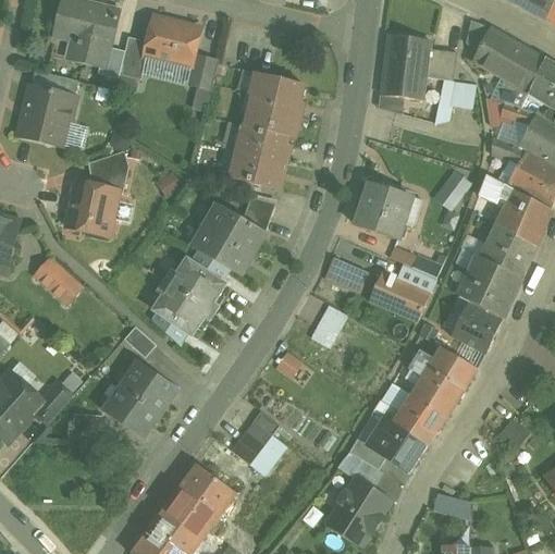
[(121,9),(84,0),(60,0),(52,35),(75,40),(71,60),(99,66),(107,69),(112,47),(121,9)]
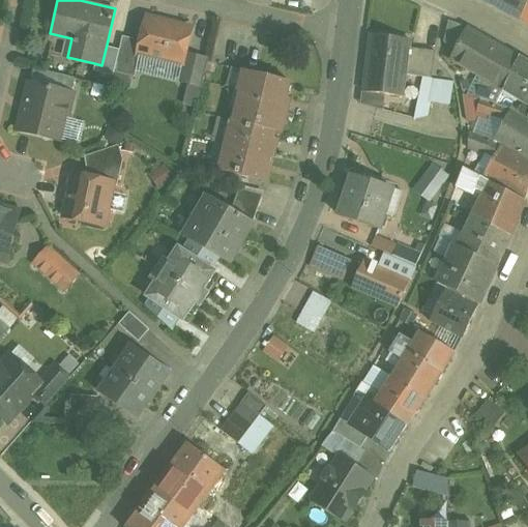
[(487,0),(520,17),(527,0),(487,0)]
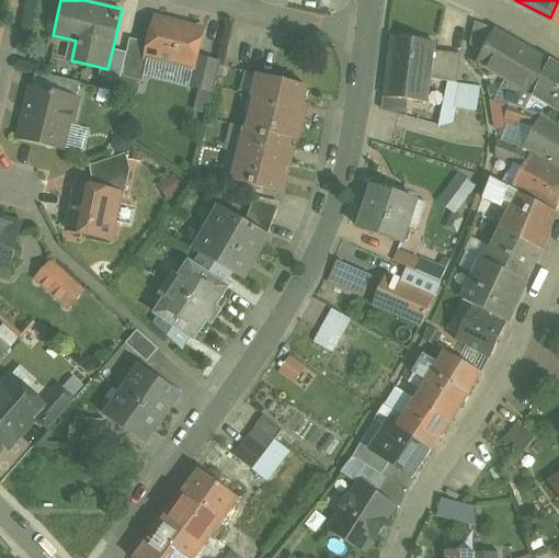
[(202,27),(155,16),(149,41),(146,56),(147,56),(192,67),(202,27)]
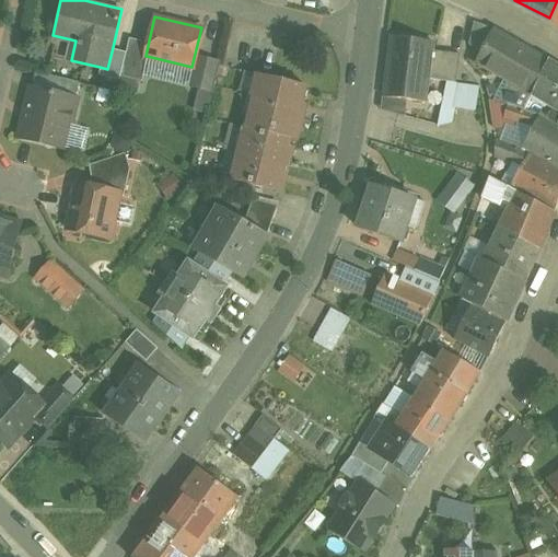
[(492,26),(473,20),(467,43),(480,49),(492,26)]
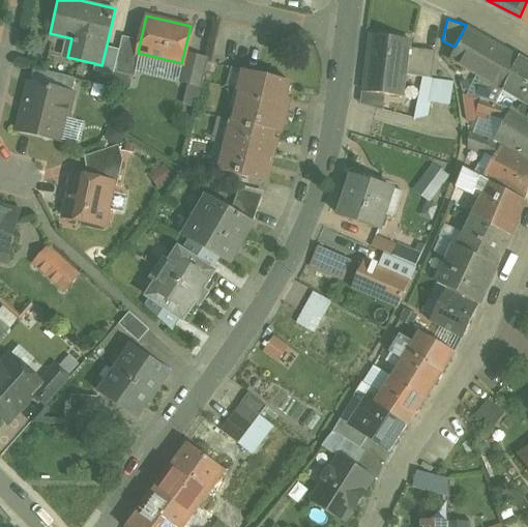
[(518,56),(466,25),(455,47),(449,57),(476,72),(466,93),(496,103),(503,86),(518,56)]
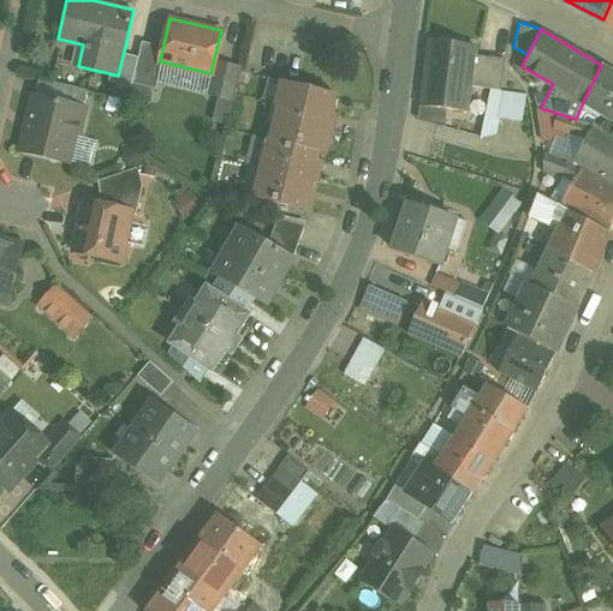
[(474,43),(430,37),(422,105),(465,109),(468,95),(469,84),(488,87),(500,88),(503,63),(504,57),(472,53),(474,43)]
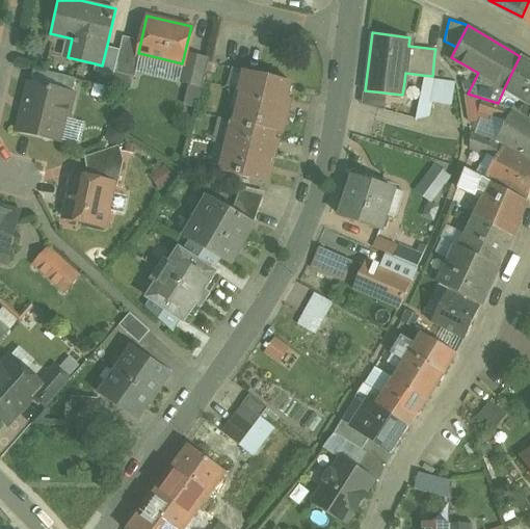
[(141,38),(122,34),(118,48),(113,71),(134,75),(139,53),(138,53),(141,38)]
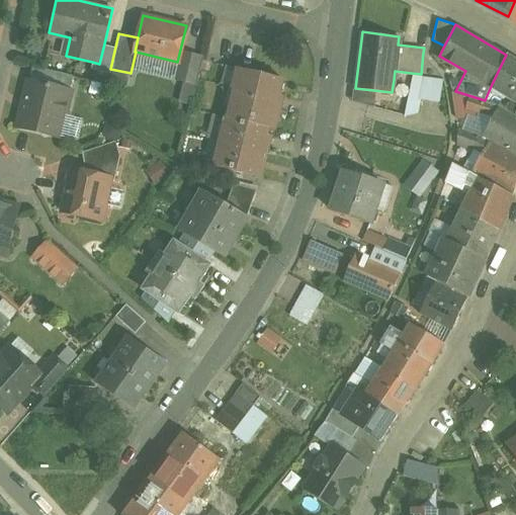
[(115,47),(104,44),(99,64),(92,62),(91,68),(109,72),(110,69),(115,47)]
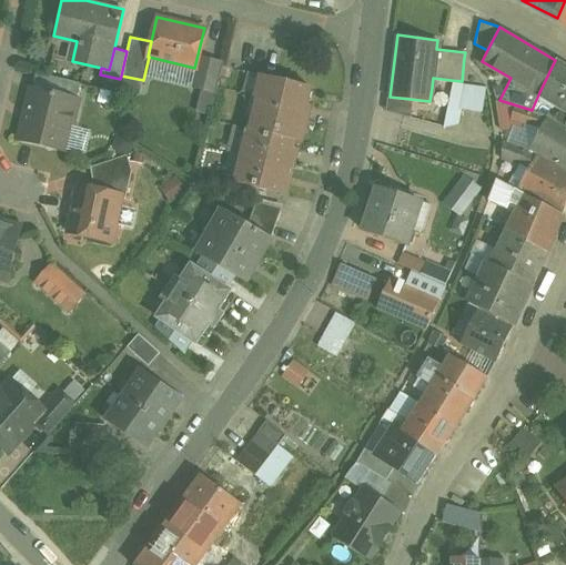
[(565,66),(555,60),(539,92),(565,108),(565,66)]
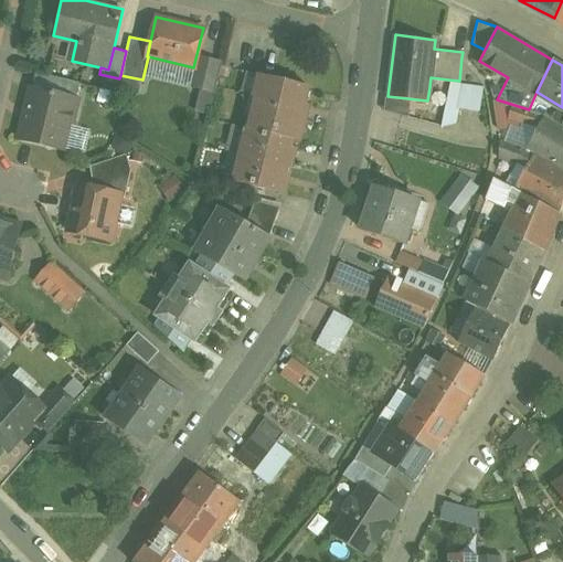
[(80,82),(35,71),(31,86),(76,96),(80,82)]
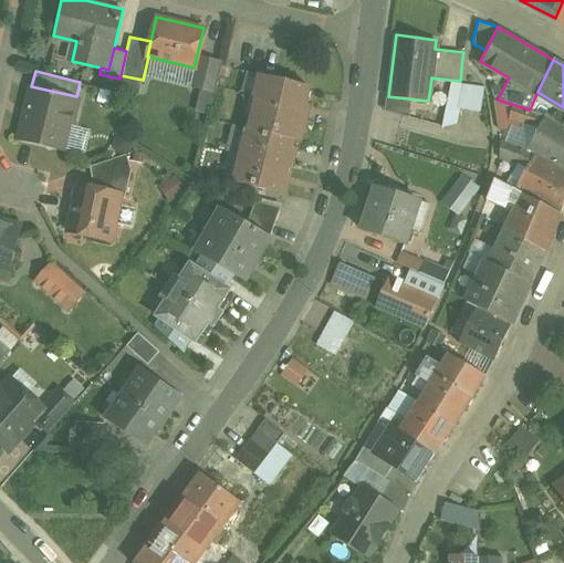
[(309,85),(259,73),(254,94),(257,94),(249,126),(247,126),(244,132),(240,131),(237,146),(241,147),(239,158),(233,157),(230,173),(235,174),(233,179),(281,191),(293,138),(300,139),(309,104),(304,103),(309,85)]
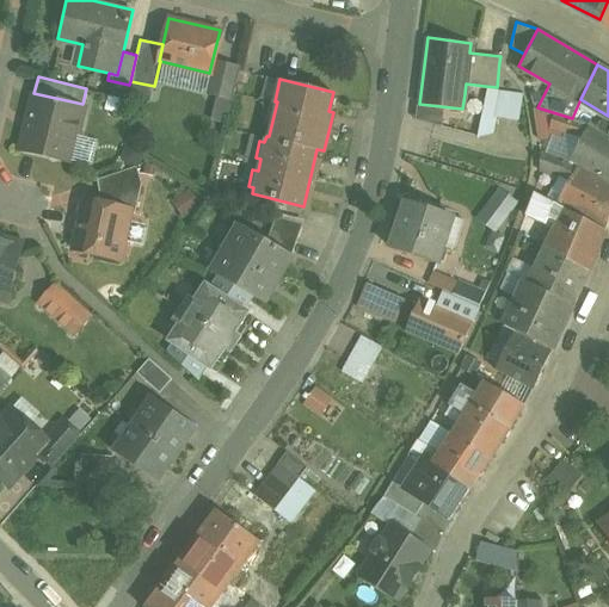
[(485,86),(466,84),(465,94),(484,98),(485,86)]
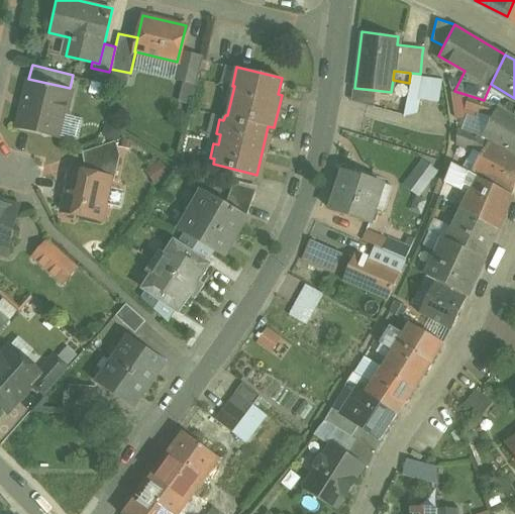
[(28,79),(17,125),(59,135),(59,133),(61,134),(65,117),(63,117),(70,89),(70,88),(28,79)]
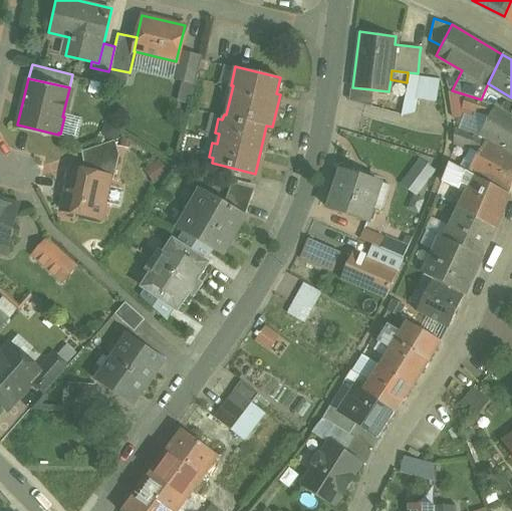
[(452,90),(448,89),(452,115),(464,115),(466,107),(484,113),(489,113),(479,133),(511,151),(511,112),(510,111),(495,102),(495,103),(481,99),(452,90)]
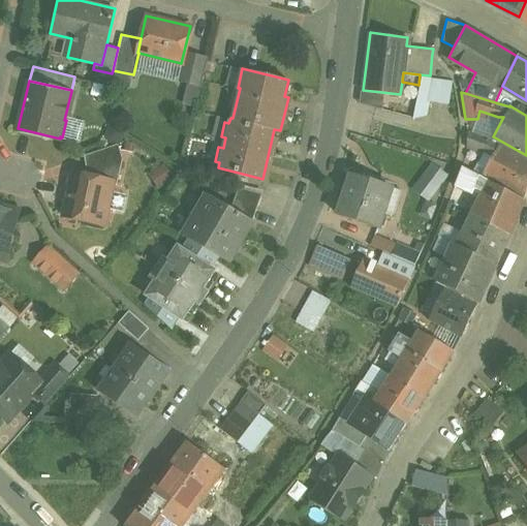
[(416,97),(400,94),(396,114),(412,117),(416,97)]
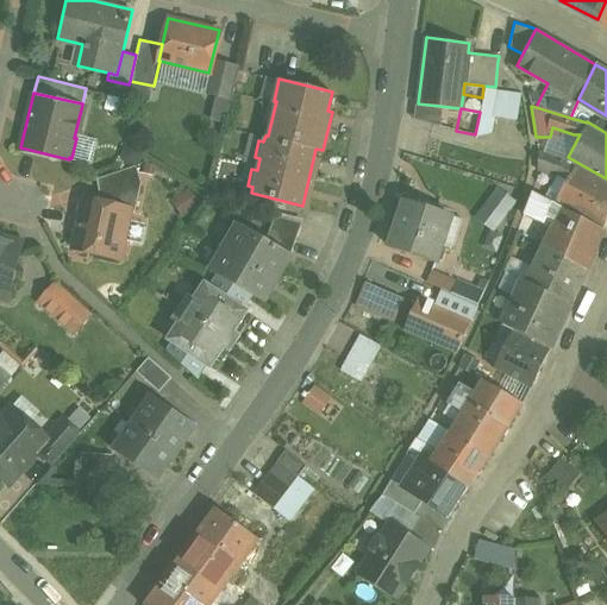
[(606,127),(606,120),(593,113),(587,121),(605,132),(606,127)]
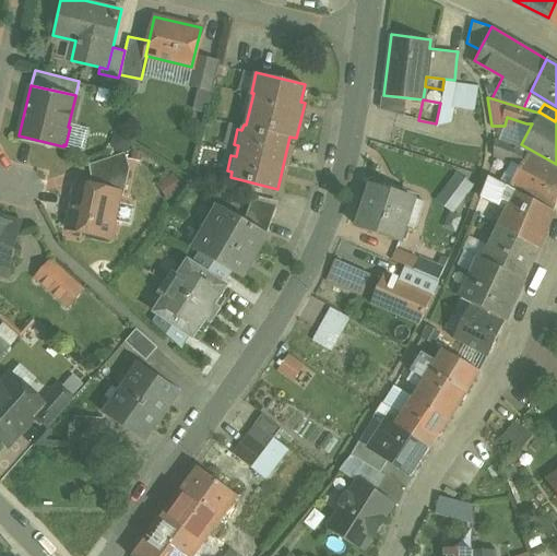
[(556,199),(556,168),(516,145),(494,137),(493,154),(509,161),(510,157),(521,164),(509,185),(554,208),(556,199)]
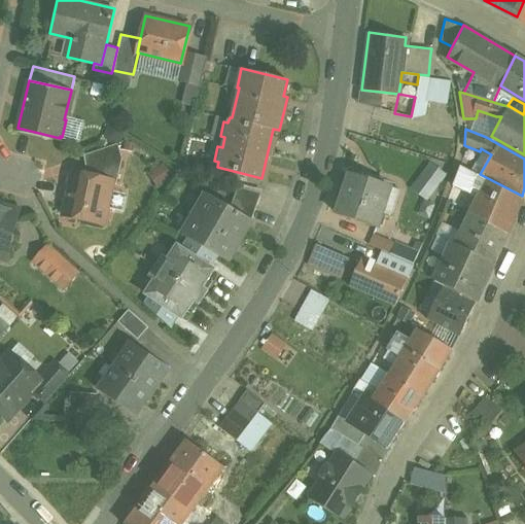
[(116,142),(83,153),(85,166),(84,173),(110,179),(110,180),(115,181),(121,158),(116,142)]
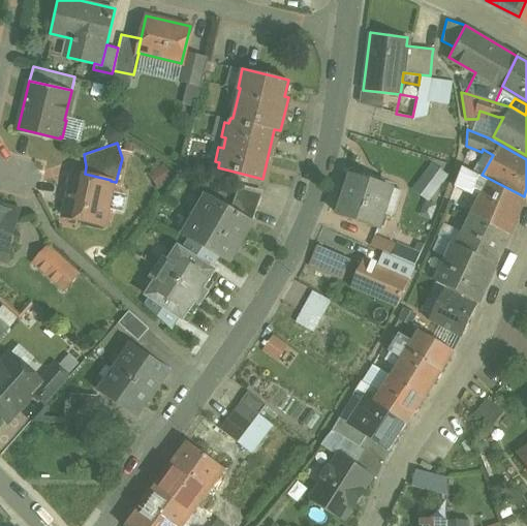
[(426,198),(442,172),(432,164),(414,192),(426,198)]
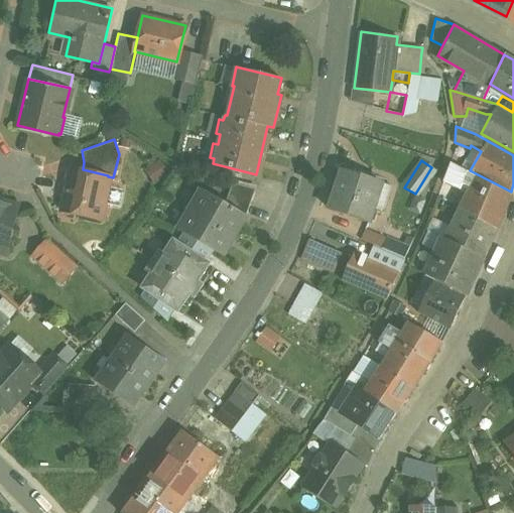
[(510,194),(451,161),(442,181),(460,189),(463,182),(471,185),(459,207),(496,228),(510,194)]
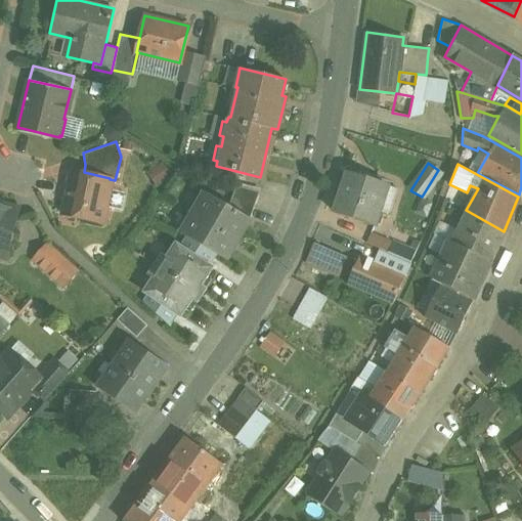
[(84,172),(72,170),(71,173),(70,174),(68,181),(69,182),(62,213),(100,221),(100,219),(105,214),(107,207),(104,201),(110,179),(110,178),(84,172)]
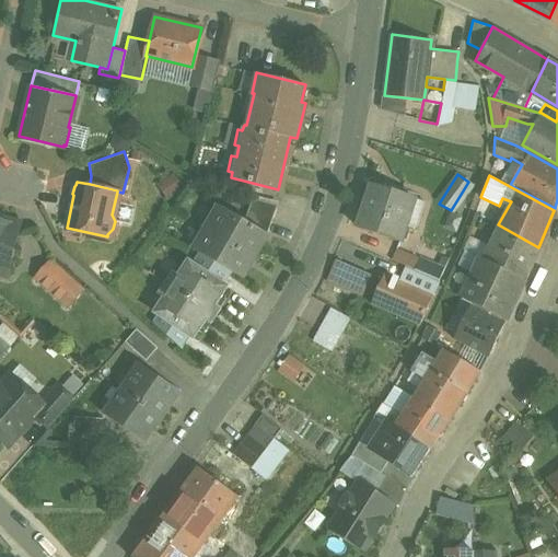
[(409,195),(372,183),(358,227),(399,240),(406,220),(402,219),(409,195)]
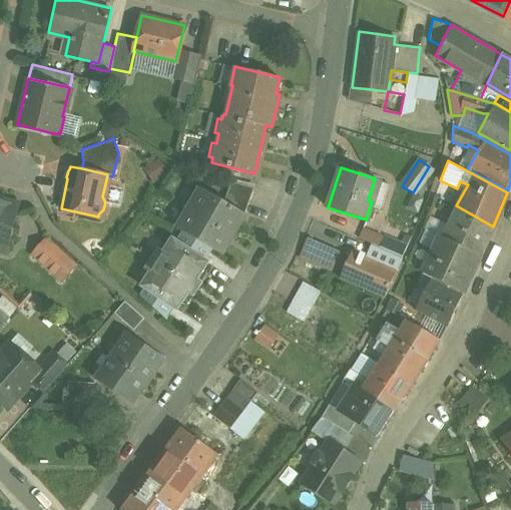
[(253,185),(230,180),(223,200),(243,212),(253,185)]
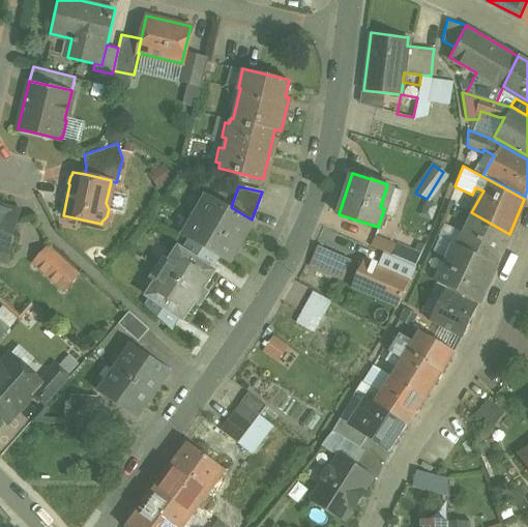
[(231,207),(207,194),(183,235),(188,238),(217,255),(228,261),(252,220),(231,207)]
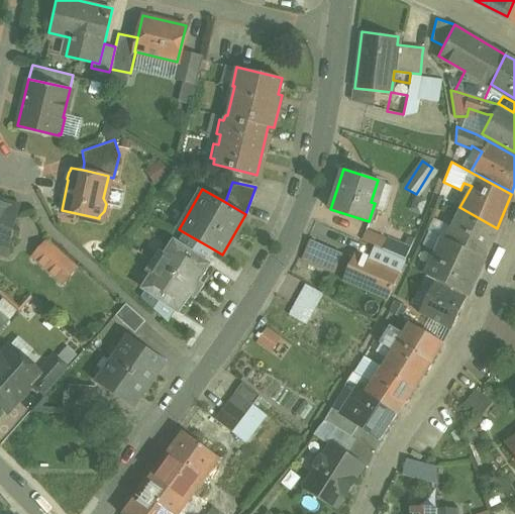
[(496,229),(445,200),(430,228),(484,255),(496,229)]
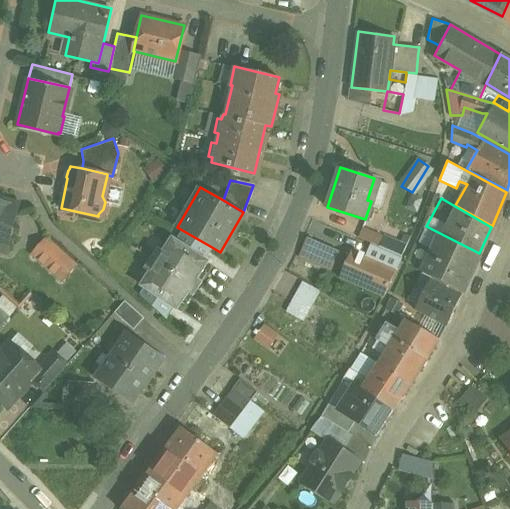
[(17,203),(0,199),(0,250),(5,251),(17,203)]
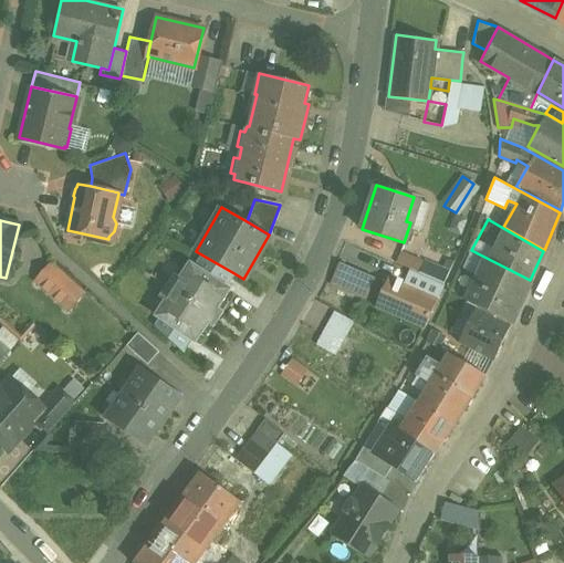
[(452,260),(430,249),(420,271),(442,281),(452,260)]
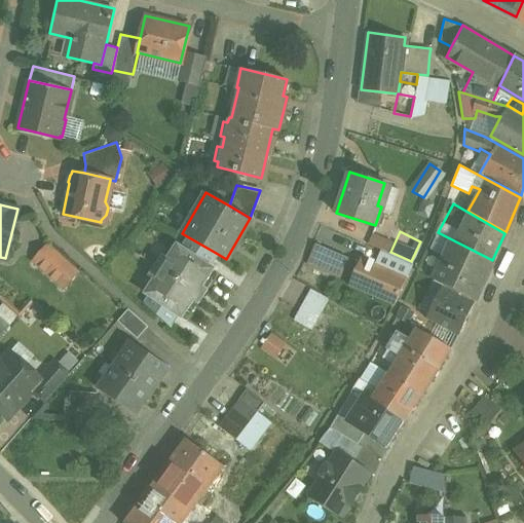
[(216,253),(187,236),(180,247),(209,265),(216,253)]
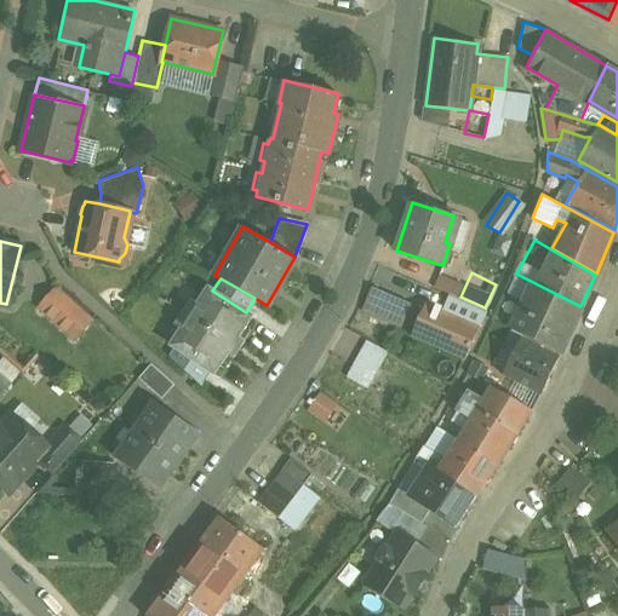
[(367,309),(407,326),(417,299),(378,283),(367,309)]
